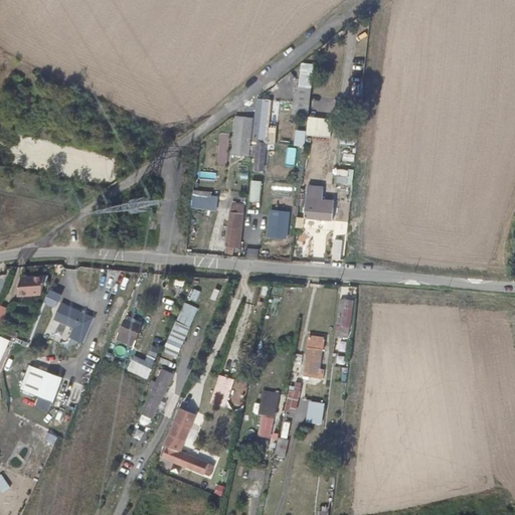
[(294,111),(309,113),(315,65),(301,63),(294,111)]
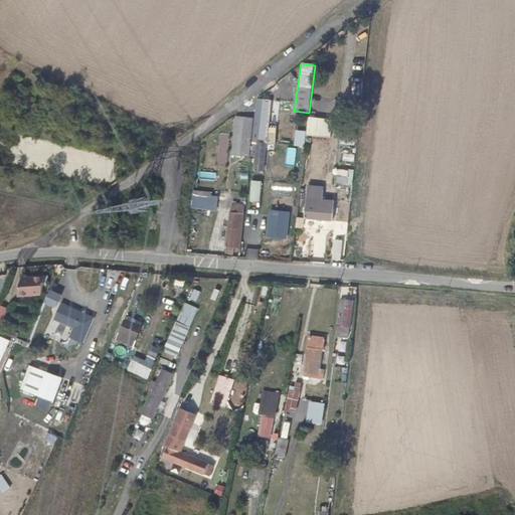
[(266,146),(273,146),(276,117),(269,117),(266,146)]
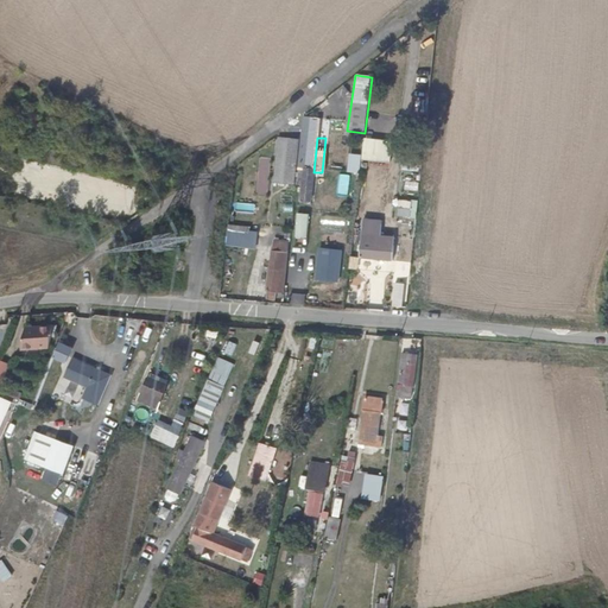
[(318,207),(322,172),(314,172),(310,206),(318,207)]
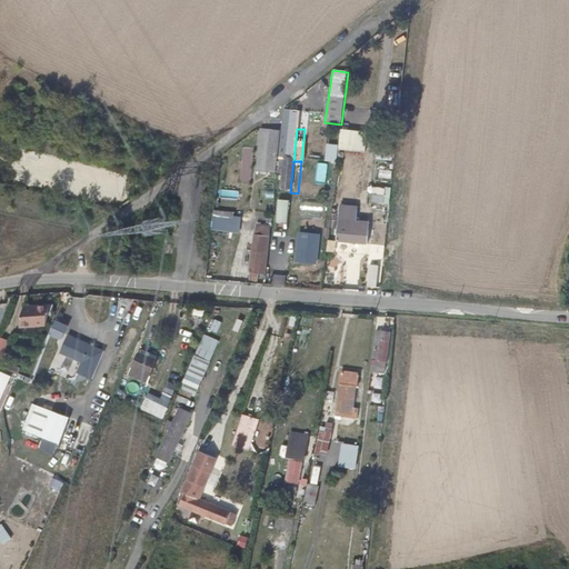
[(326,182),(328,165),(319,162),(316,181),(326,182)]
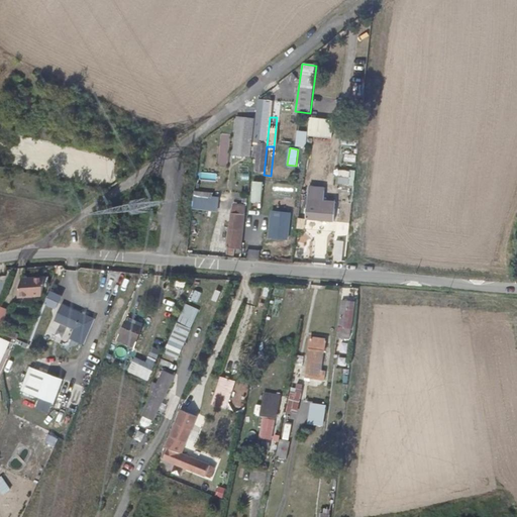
[(341,169),(338,181),(348,184),(351,172),(341,169)]
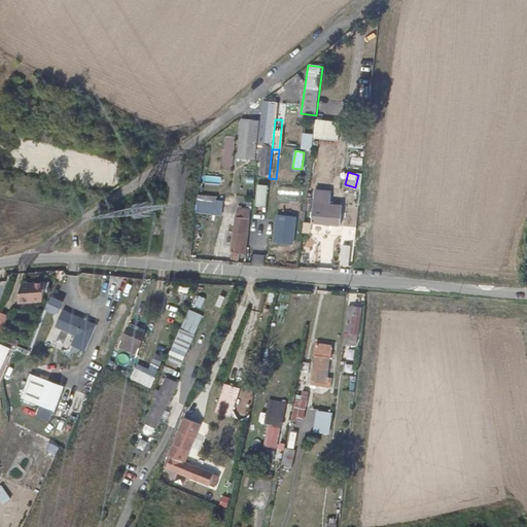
[(197,196),(197,213),(222,214),(222,197),(197,196)]
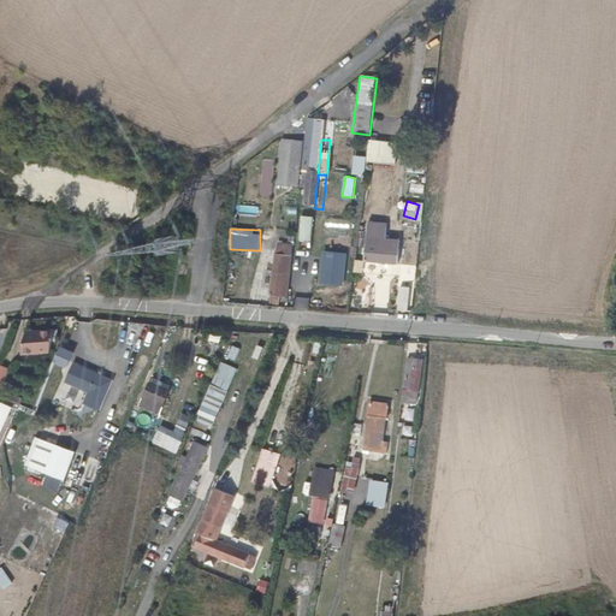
[(283,252),(278,308),(290,309),(295,252),(283,252)]
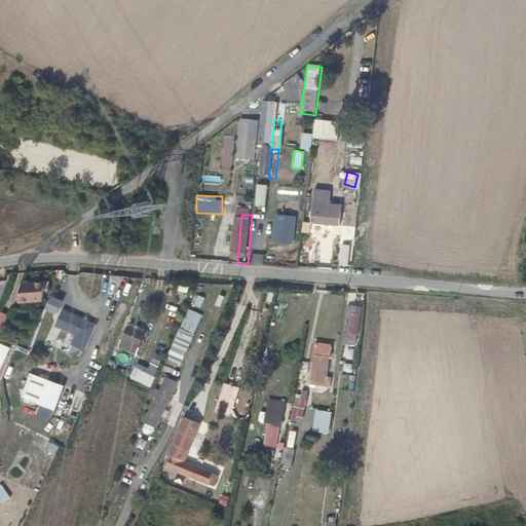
[(335,223),(334,233),(350,235),(350,224),(335,223)]
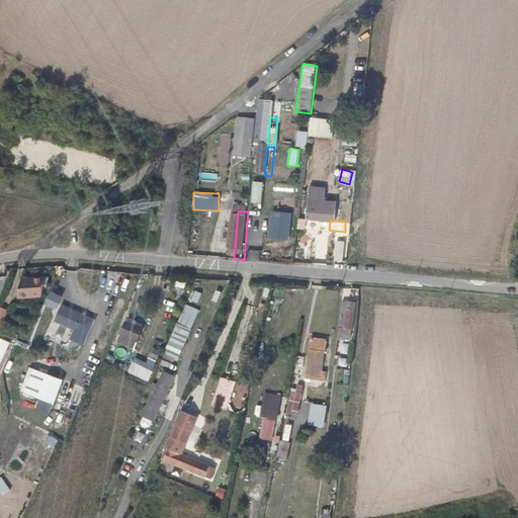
[(341,255),(341,269),(351,269),(353,255),(341,255)]
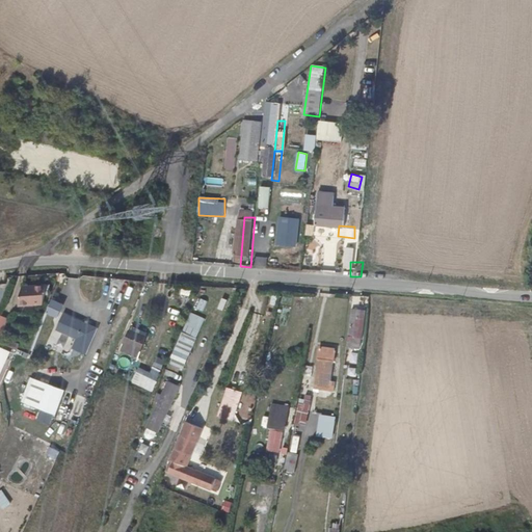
[(46,304),(46,296),(46,289),(25,291),(25,294),(25,306),(26,308),(46,304)]
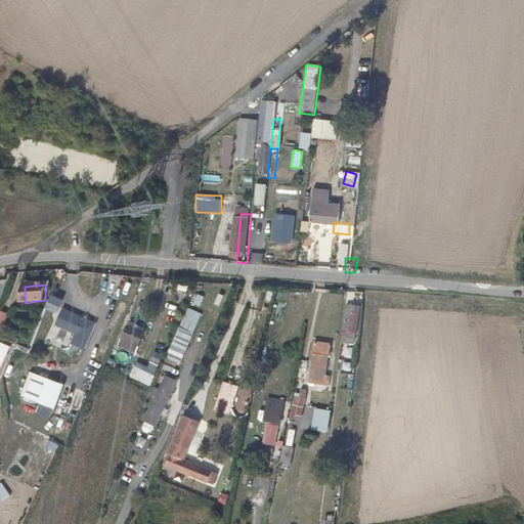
[(220,314),(225,296),(217,293),(212,312),(220,314)]
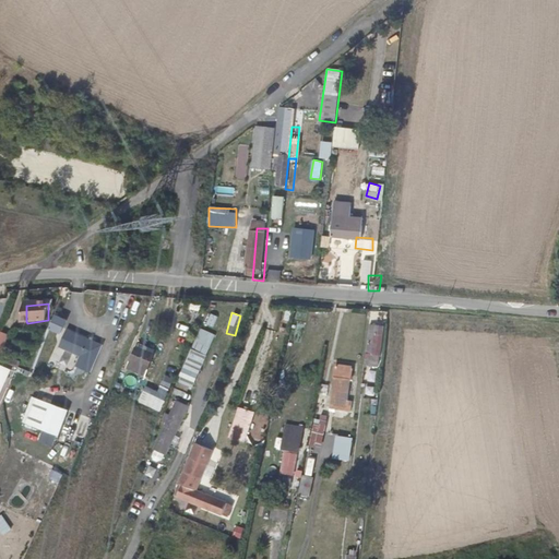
[(215,328),(218,317),(211,313),(207,324),(215,328)]
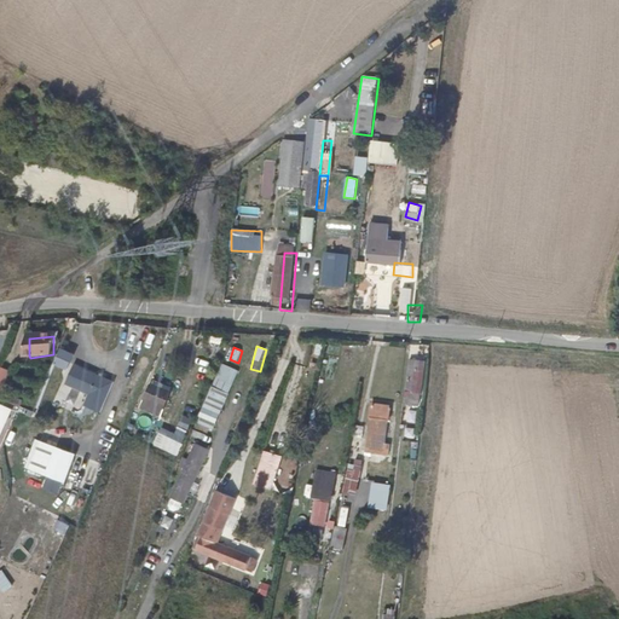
[(69,370),(75,356),(63,351),(57,365),(69,370)]
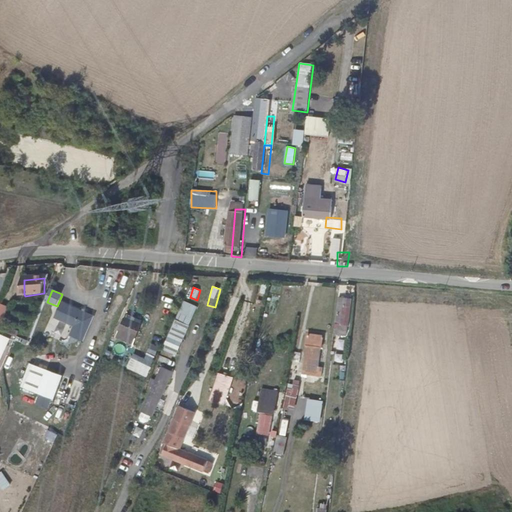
[(338,298),(334,335),(338,336),(339,335),(347,335),(351,299),(338,298)]
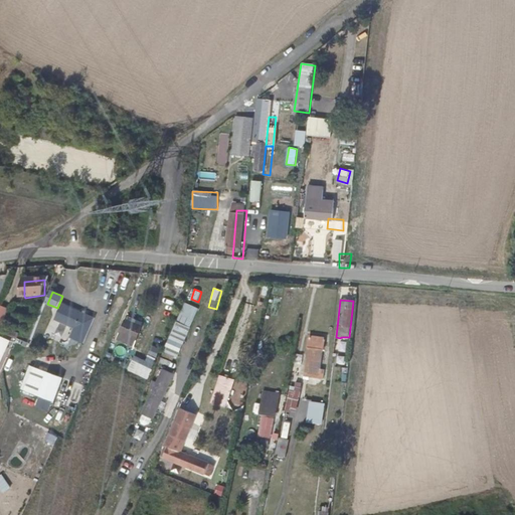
[(183,307),(198,311),(199,304),(184,301),(183,307)]
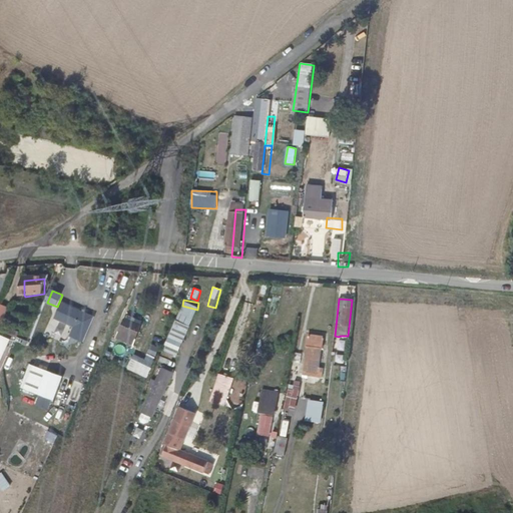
[(99,319),(63,304),(56,318),(79,328),(75,336),(89,343),(99,319)]
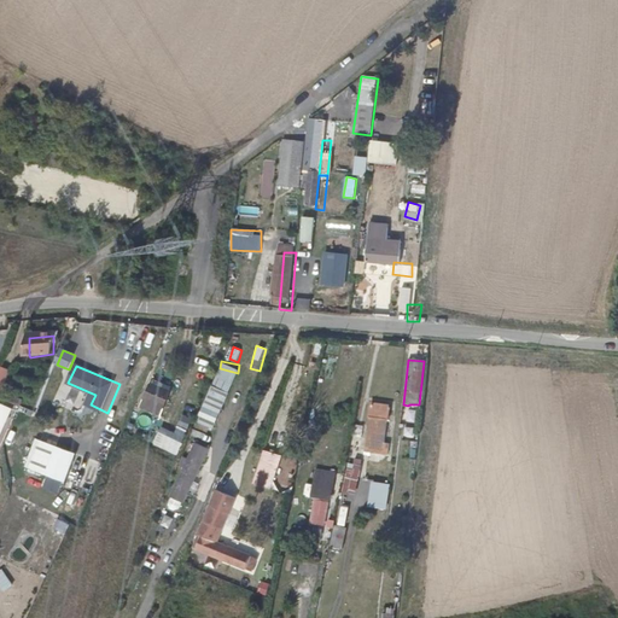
[(10,371),(0,367),(0,398),(23,408),(27,397),(4,388),(10,371)]
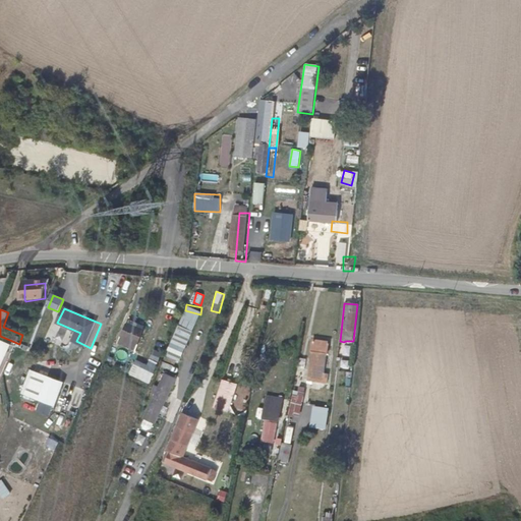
[(143,332),(128,326),(123,337),(138,343),(143,332)]
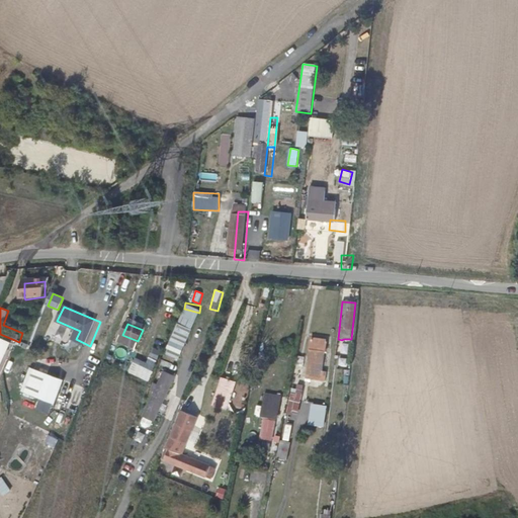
[(188,340),(174,334),(168,349),(181,355),(188,340)]
